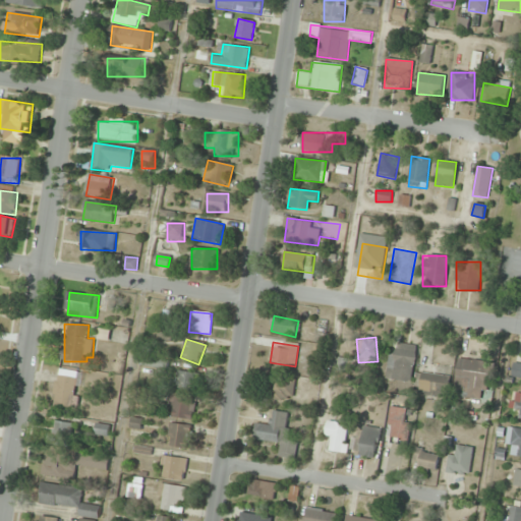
[(386,379),(410,383),(417,346),(397,343),(396,350),(391,350),(386,379)]
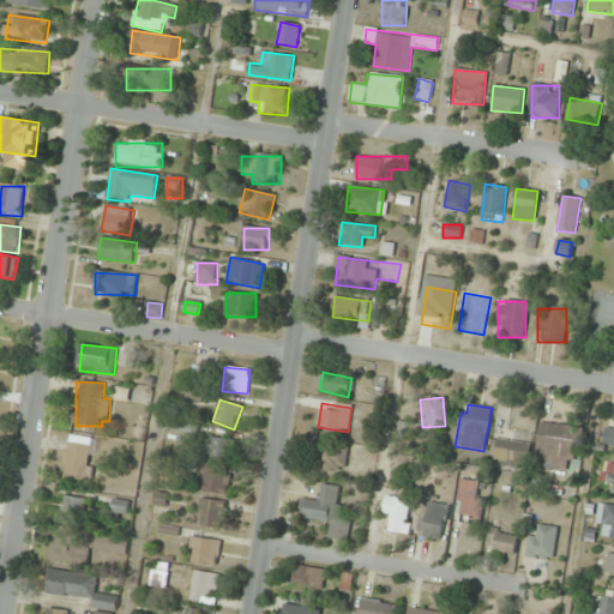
[(396,434),(408,437),(410,423),(398,421),(396,434)]
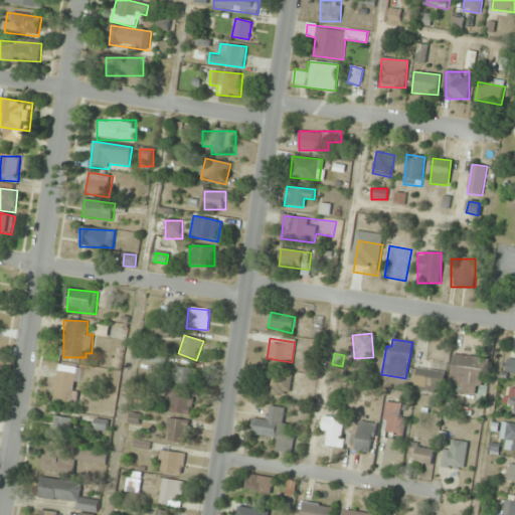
[(449,389),(480,392),(484,358),(453,355),(449,389)]
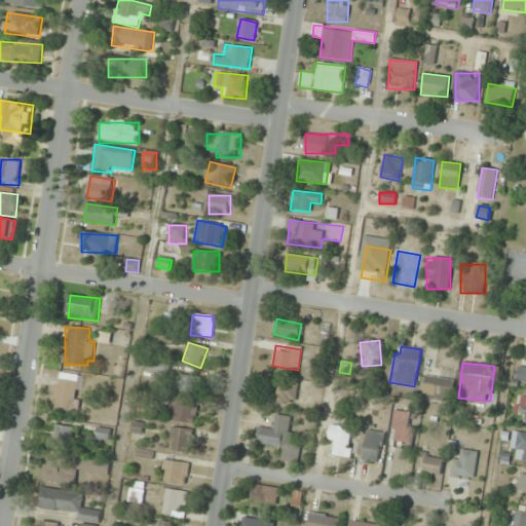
[(82,376),(59,373),(53,409),(78,412),(82,376)]
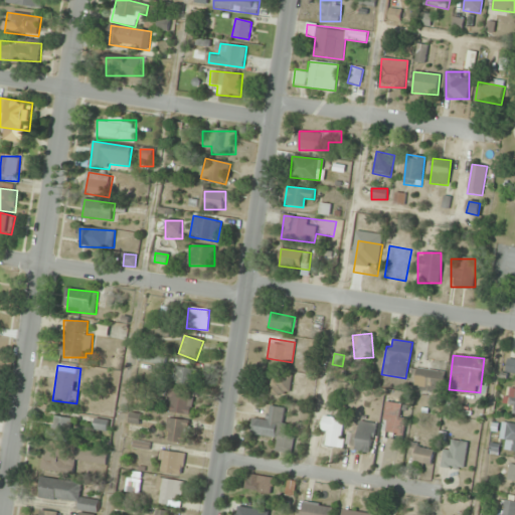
[(175,383),(195,383),(195,367),(175,367),(175,383)]
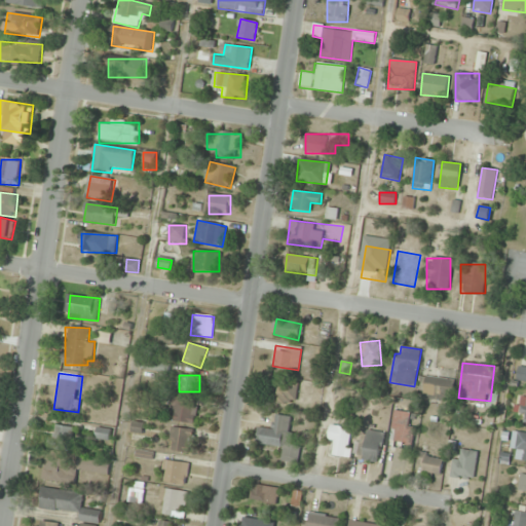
[(450,378),(421,378),(421,400),(450,400),(450,378)]
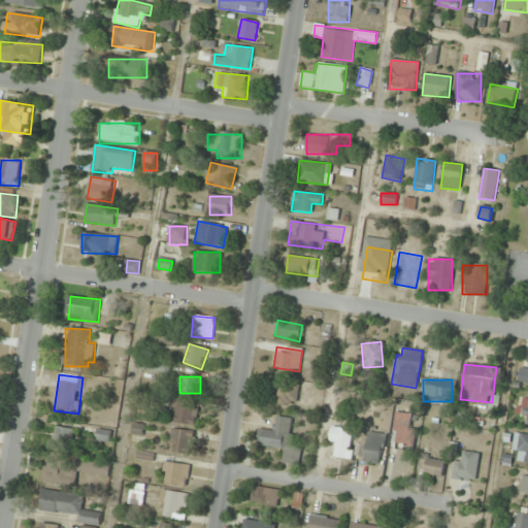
[(294,408),(299,387),(276,382),(271,403),(294,408)]
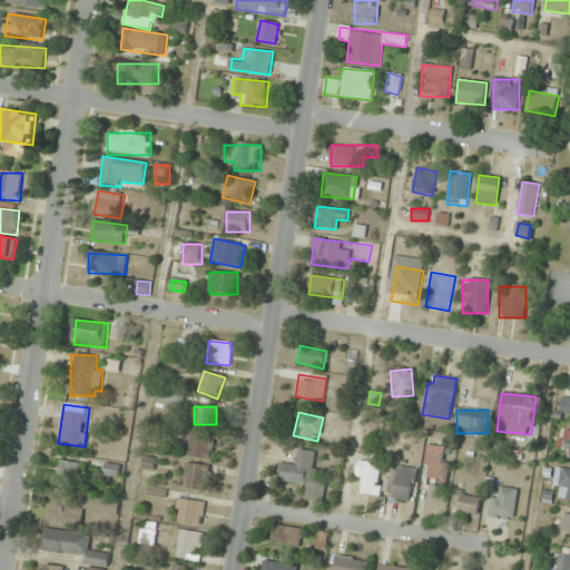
[(214,432),(187,432),(187,458),(214,458),(214,432)]
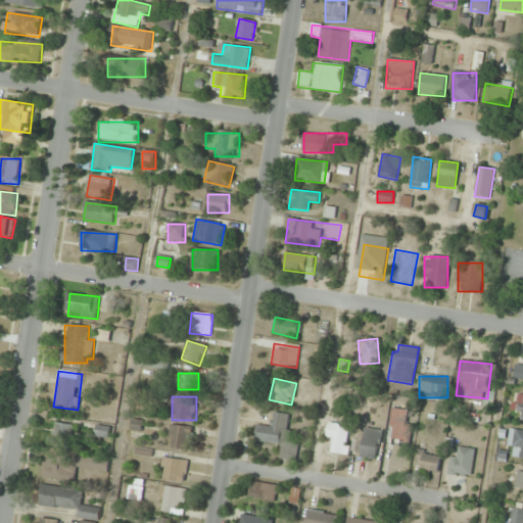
[(388,444),(409,447),(413,411),(391,409),(388,444)]
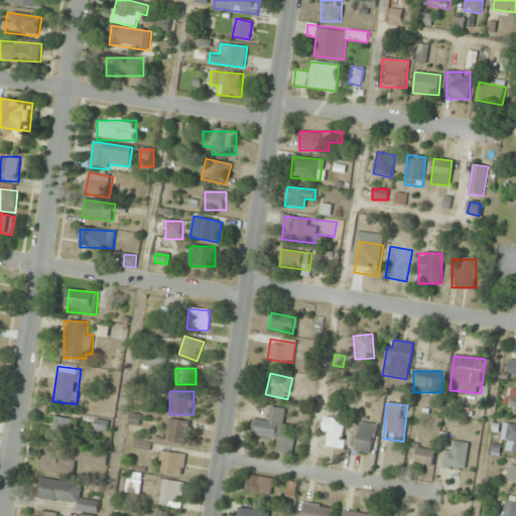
[(287,410),(267,406),(266,418),(254,416),(251,435),(276,439),(274,453),(292,456),(295,436),(284,434),(287,410)]
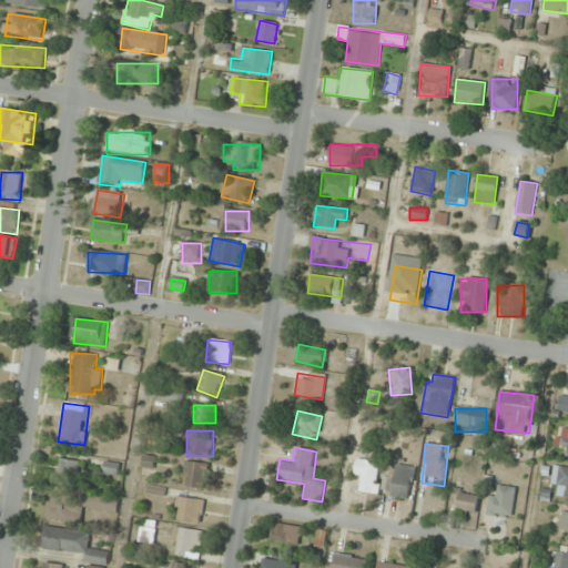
[(79,459),(54,459),(54,484),(79,484),(79,459)]
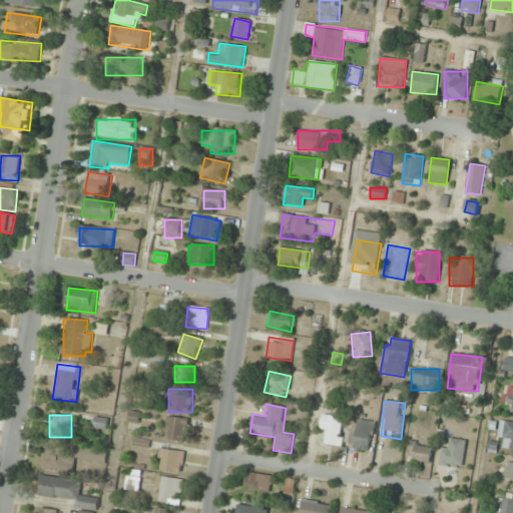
[(341,415),(322,416),(324,446),(342,445),(341,415)]
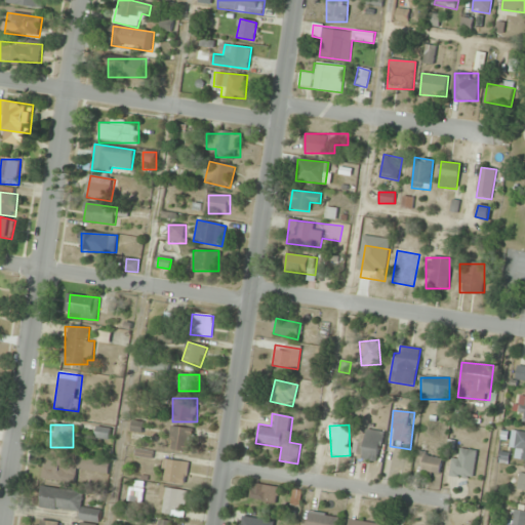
[(168,451),(190,453),(193,429),(171,426),(168,451)]
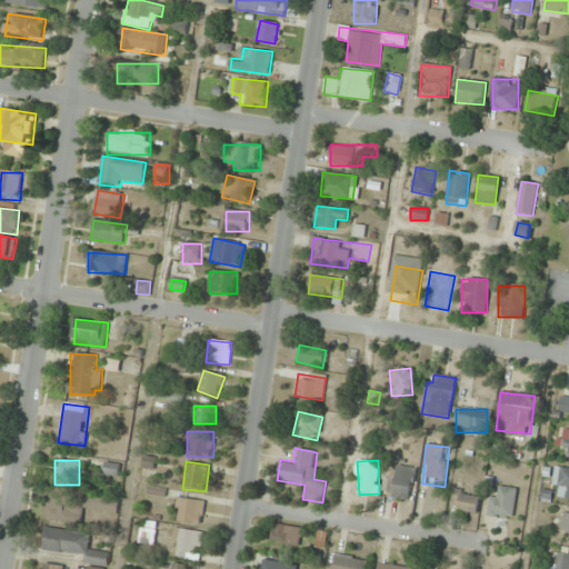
[(568,499),(568,463),(556,462),(552,487),(558,488),(557,498),(568,499)]
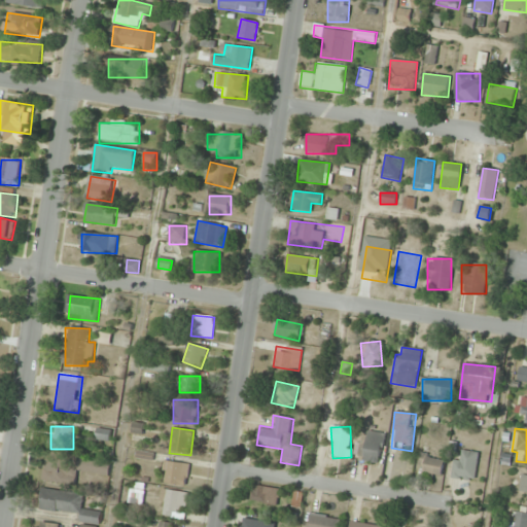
[(380,463),(383,432),(365,431),(362,462),(380,463)]
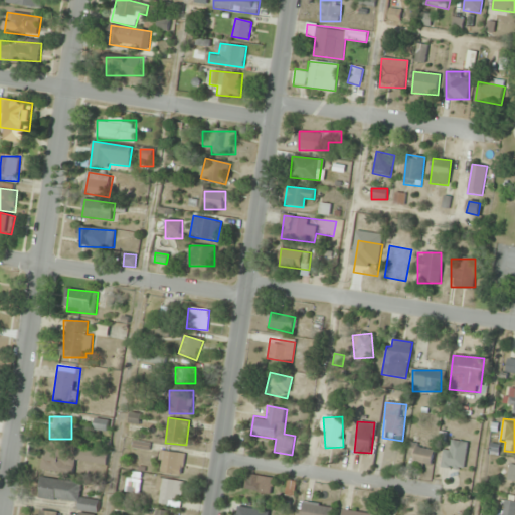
[(464,471),(468,443),(446,440),(442,468),(464,471)]
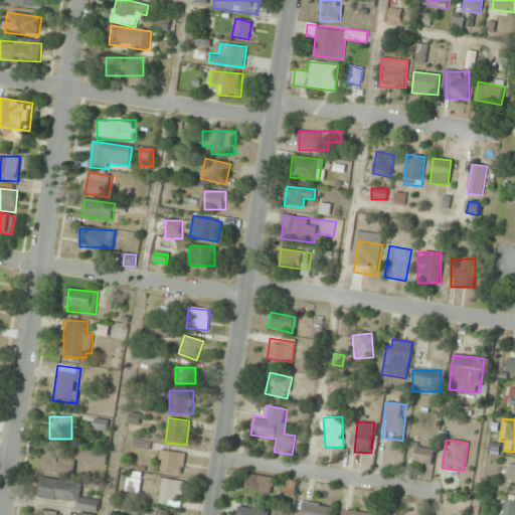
[(45,445),(42,471),(74,474),(75,461),(107,464),(109,451),(45,445)]
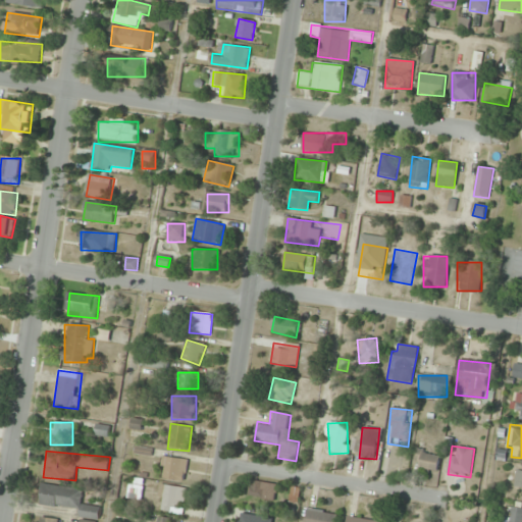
[(419,472),(438,472),(438,452),(414,452),(414,462),(419,462),(419,472)]
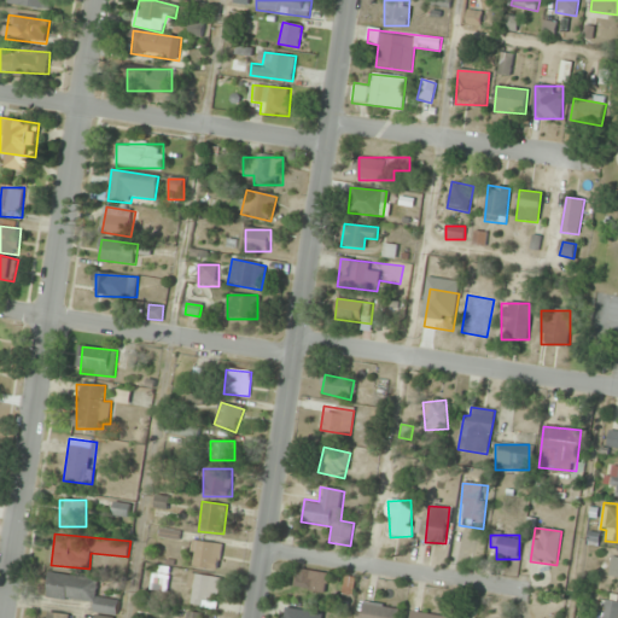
[(223,544),(196,540),(190,566),(217,571),(223,544)]
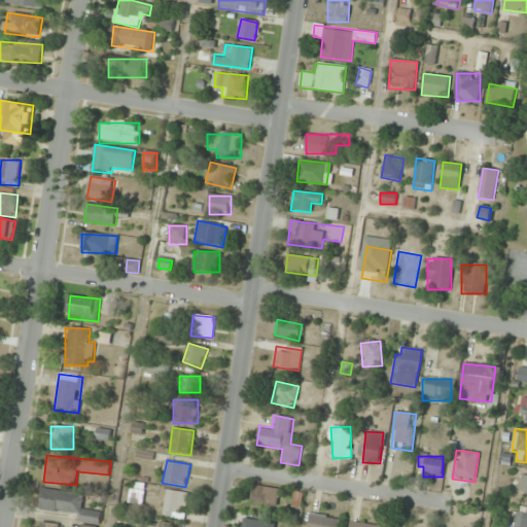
[(250,502),(279,506),(282,490),(253,486),(250,502)]
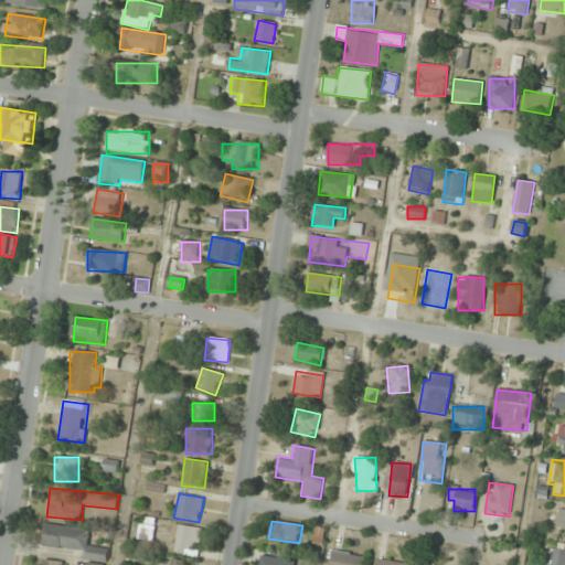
[(88,551),(86,564),(105,564),(108,547),(88,545),(91,530),(45,524),(43,546),(88,551)]
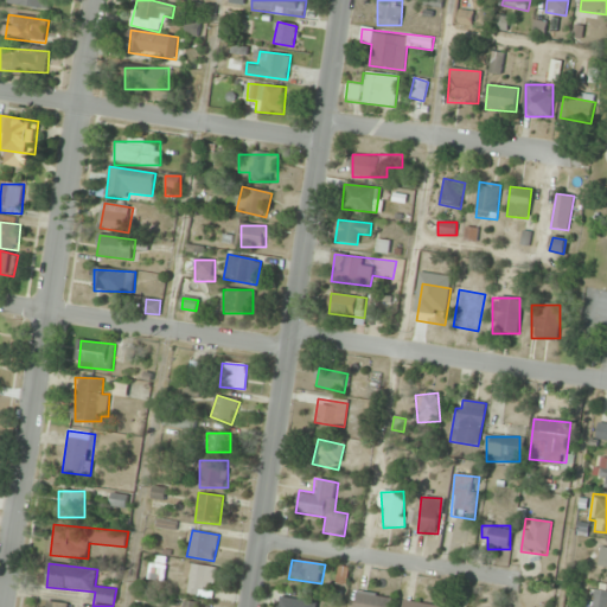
[(187,592),(209,596),(216,569),(195,563),(187,592)]
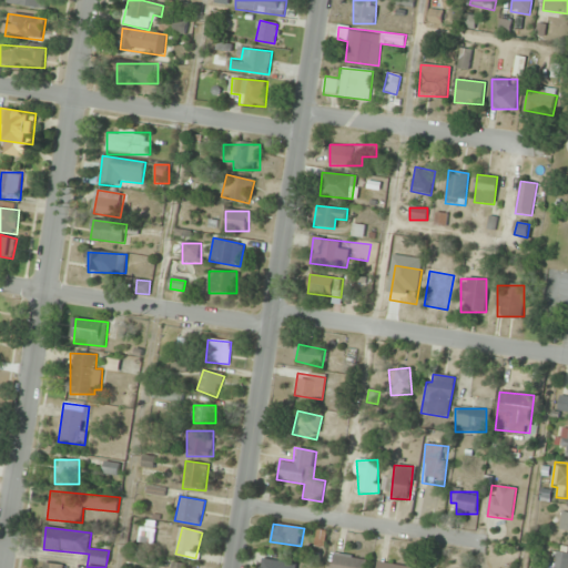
[(567,567),(567,551),(544,550),(543,567),(567,567)]
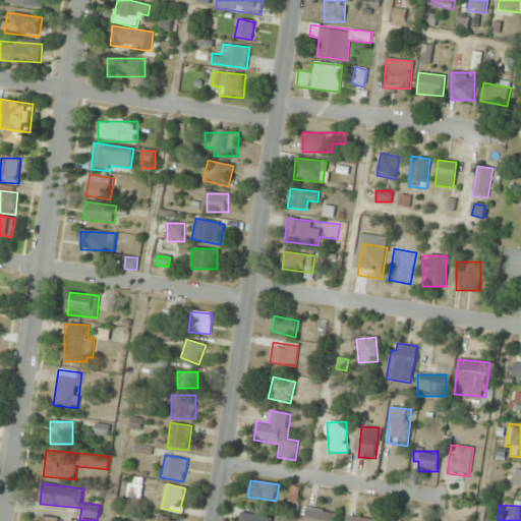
[(335,520),(335,511),(304,511),(304,520),(335,520)]
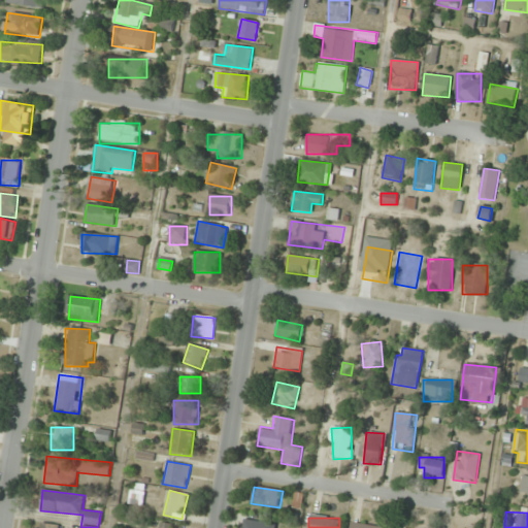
[(279,527),(281,525),(243,519),(241,527),(279,527)]
